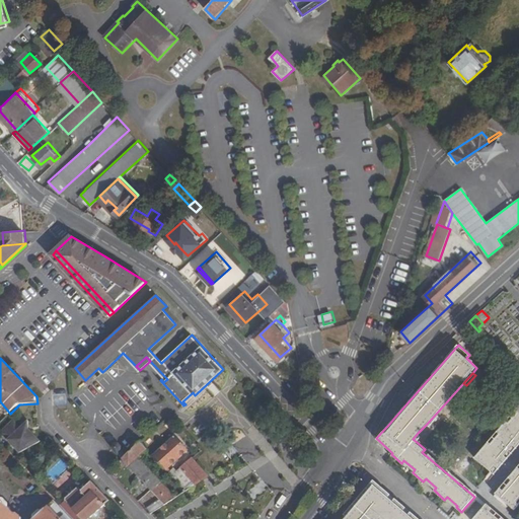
[(454,393),(445,403),(448,406),(457,396),(454,393)]
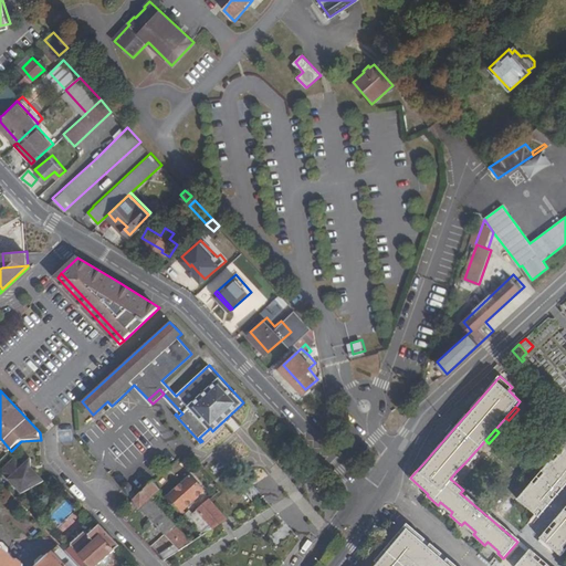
[(517,500),(534,514),(565,478),(565,442),(562,448),(564,450),(554,462),(552,460),(542,471),(545,473),(534,485),(532,483),(517,500)]
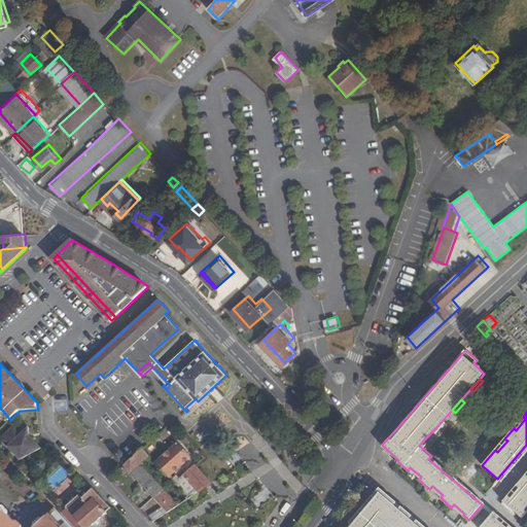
[(525,419),(523,417),(514,428),(516,430),(525,419)]
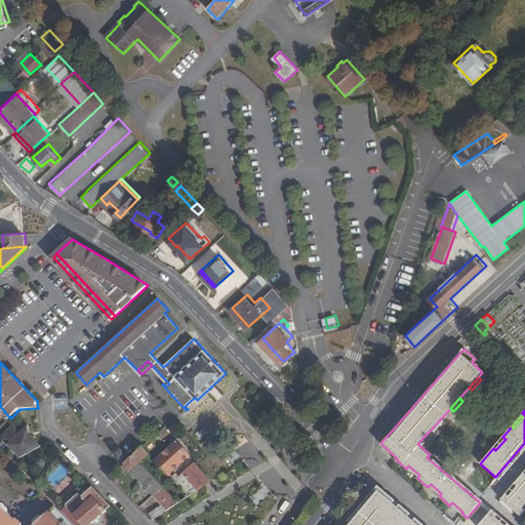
[(441,418),(431,430),(434,432),(444,421),(441,418)]
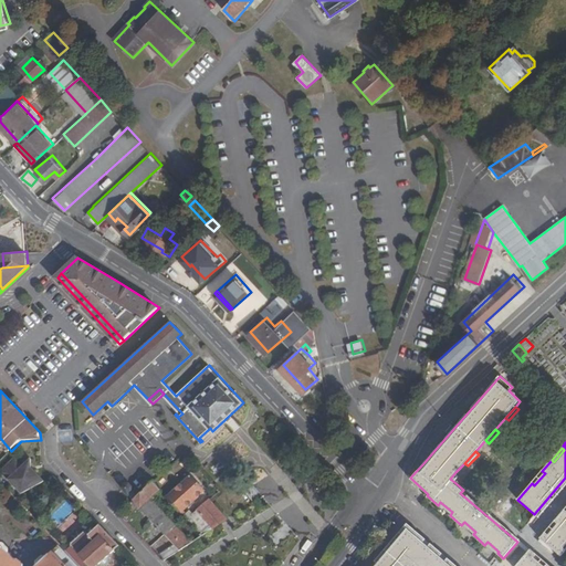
[(0,472),(22,495),(45,482),(34,469),(32,459),(23,467),(14,459),(0,472)]
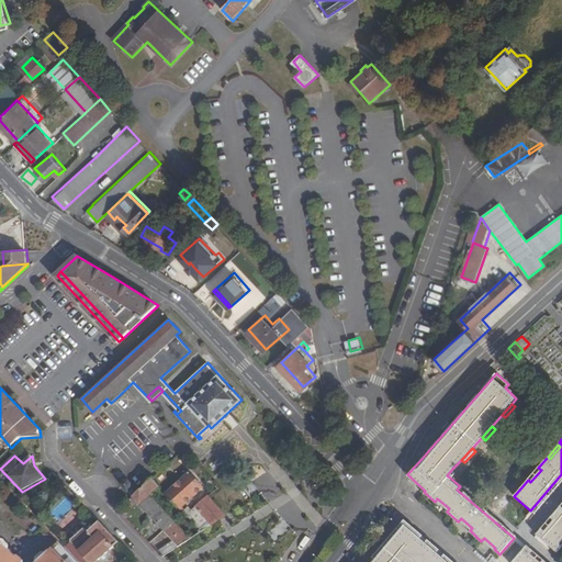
[(538,468),(528,480),(530,482),(541,470),(538,468)]
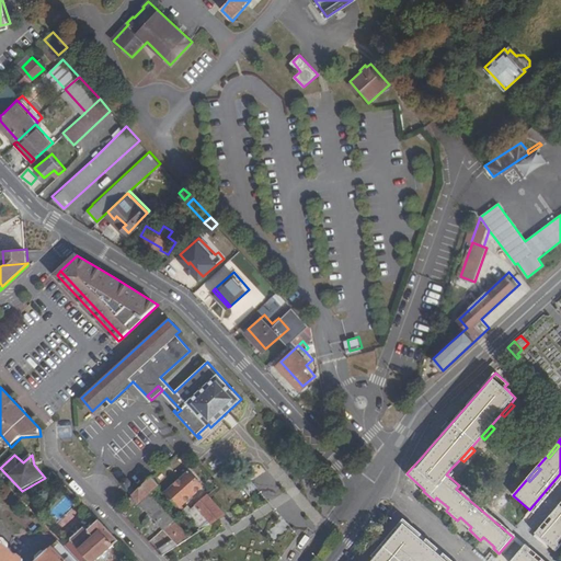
[(446,474),(450,478),(456,472),(451,468),(446,474)]
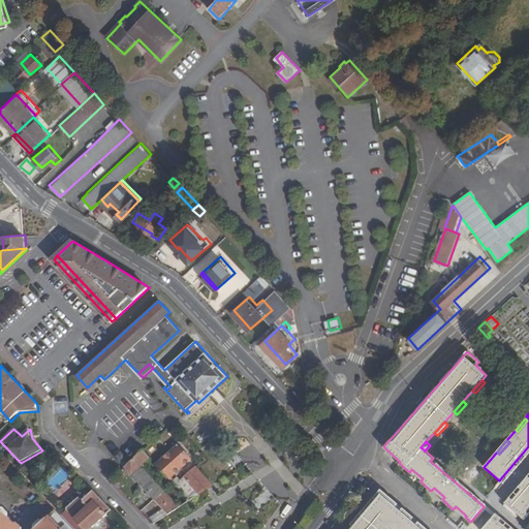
[(166,474),(174,480),(176,478),(173,474),(191,459),(179,444),(157,464),(166,474)]
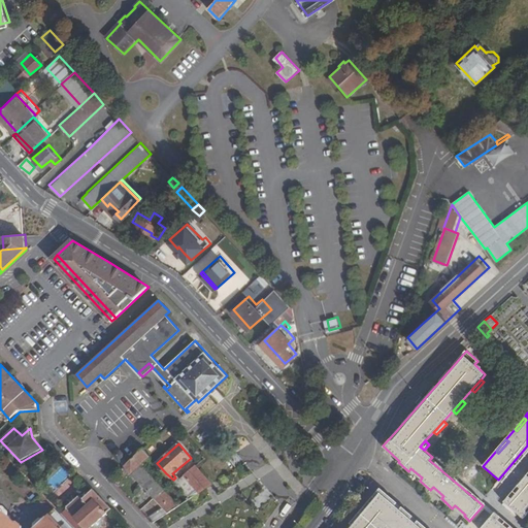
[(527,452),(527,446),(498,480),(501,483),(527,452)]
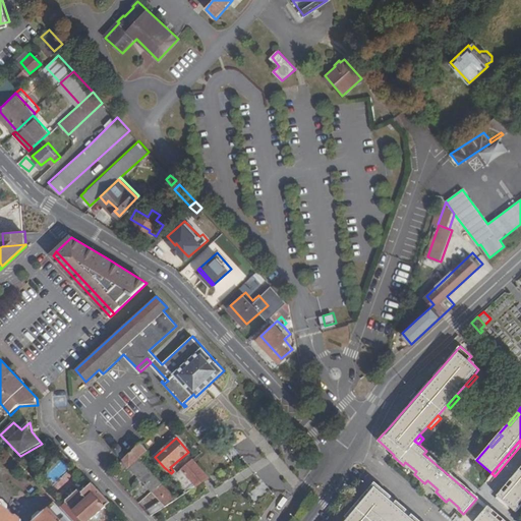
[(149,450),(141,443),(127,455),(124,459),(123,460),(130,467),(139,458),(149,450)]
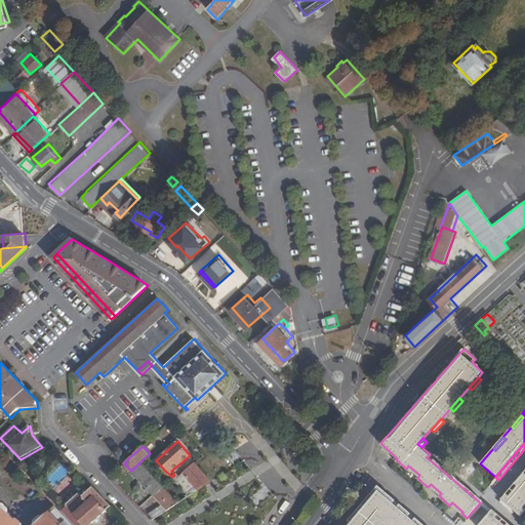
[(115,451),(125,462),(128,458),(123,453),(124,451),(120,447),(118,448),(115,451)]
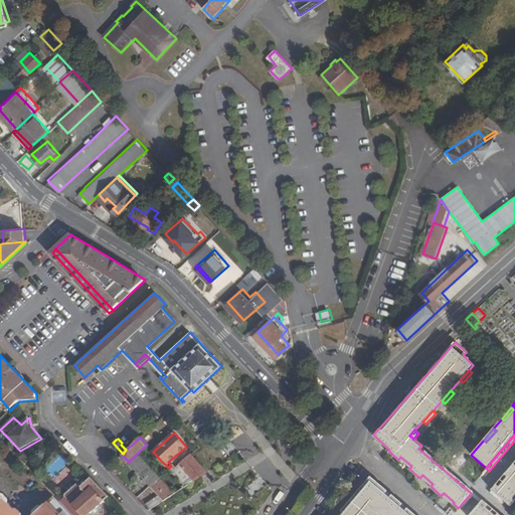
[(418,449),(471,493),(473,490),(421,446),(418,449)]
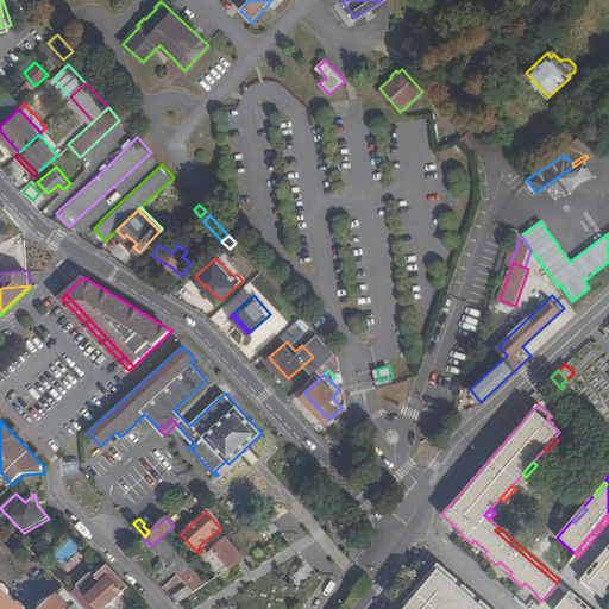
[(194,591),(207,582),(182,556),(163,535),(152,546),(188,584),(173,594),(179,602),(194,591)]
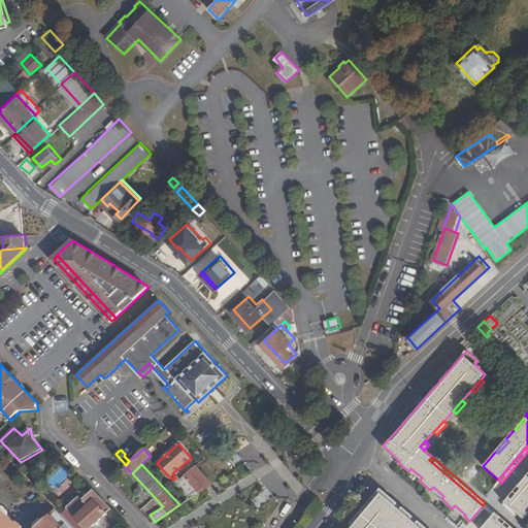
[(190,498),(215,483),(197,464),(175,483),(190,498)]
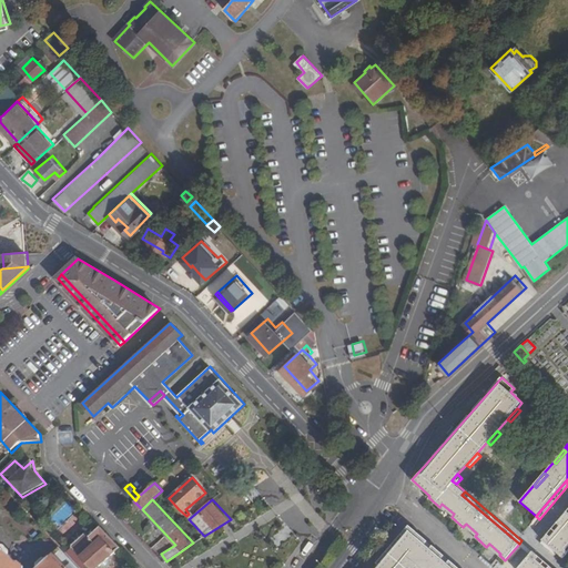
[(193,543),(204,536),(189,519),(186,516),(179,509),(170,518),(193,543)]
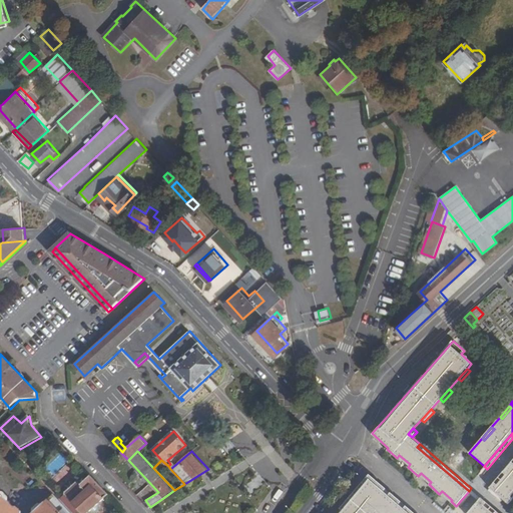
[(512,460),(490,487),(493,490),(512,466),(512,460)]
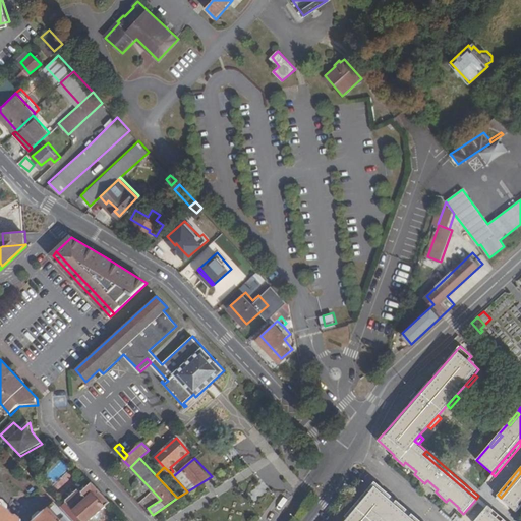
[(520,473),(501,498),(518,512),(520,507),(520,505),(520,504),(520,502),(520,473)]
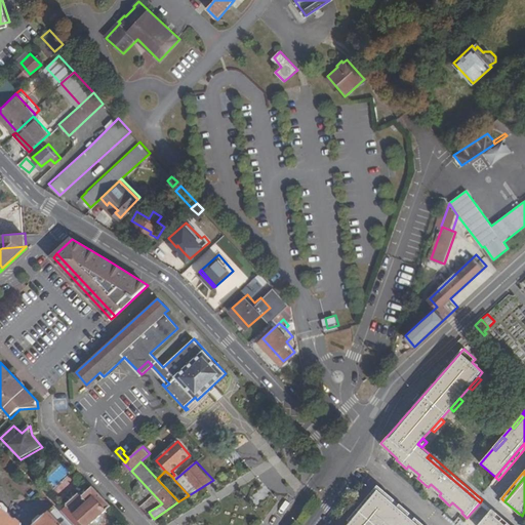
[(82,524),(88,524),(112,506),(93,486),(83,494),(79,491),(59,509),(75,524),(81,524),(82,524)]
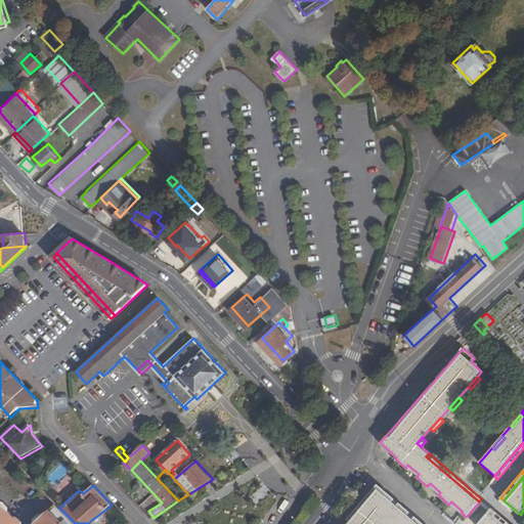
[(422,523),(413,516),(410,519),(391,501),(393,499),(377,485),(343,523),(379,523),(380,523),(381,523),(422,523)]
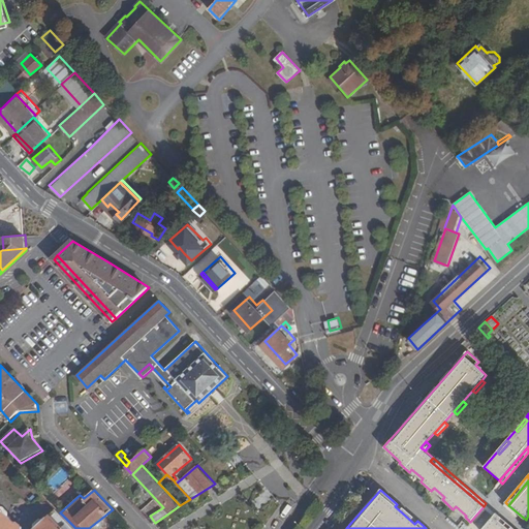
[(484,506),(494,516),(497,512),(486,503),(484,506)]
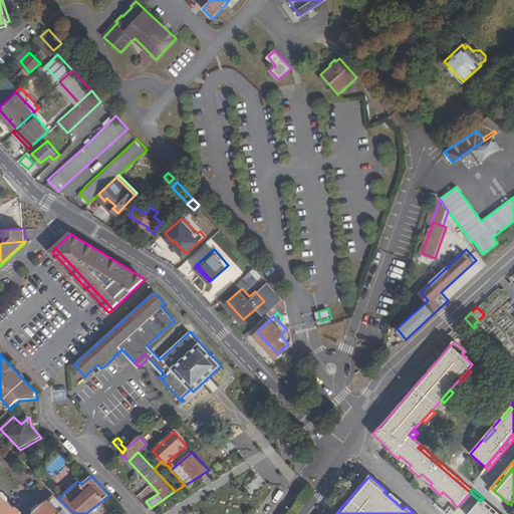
[(403,509),(406,506),(386,490),(383,492),(403,509)]
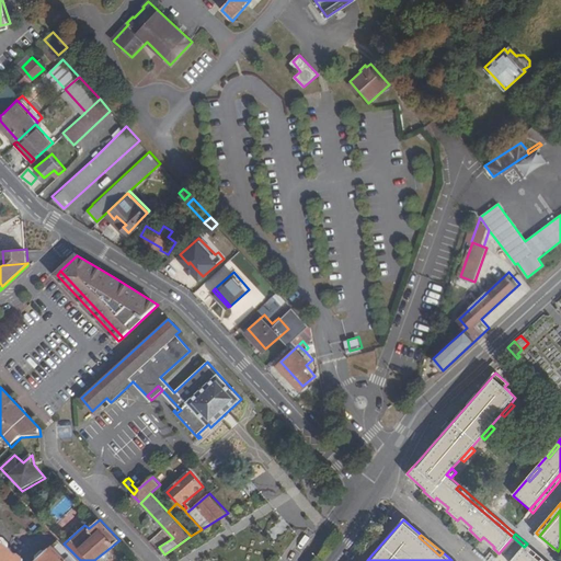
[(0,560),(69,560),(57,548),(56,547),(39,560),(23,560),(19,556),(11,548),(11,544),(7,538),(2,539),(0,536),(0,560)]
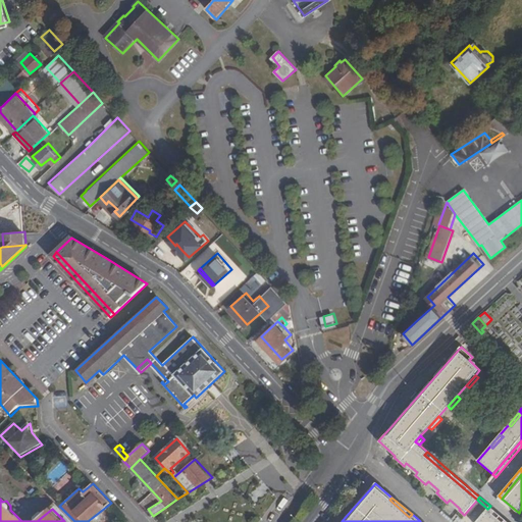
[(74,521),(59,506),(57,503),(53,507),(53,510),(64,521),(74,521)]
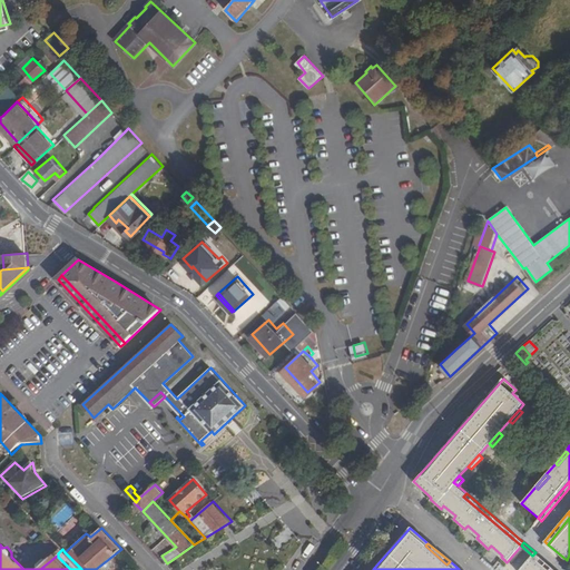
[(550,569),(557,569),(536,552),(532,556),(550,569)]
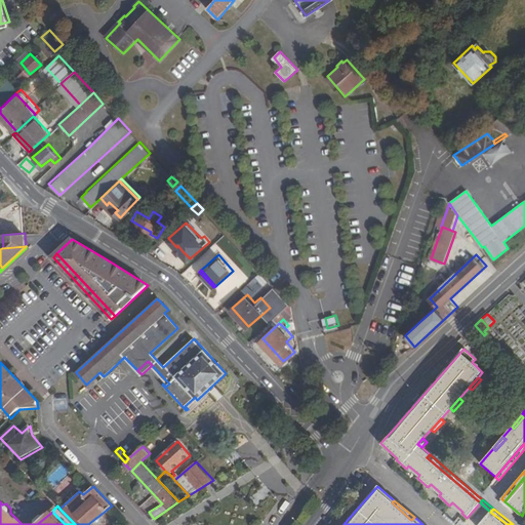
[(507,524),(490,512),(479,524),(507,524)]
